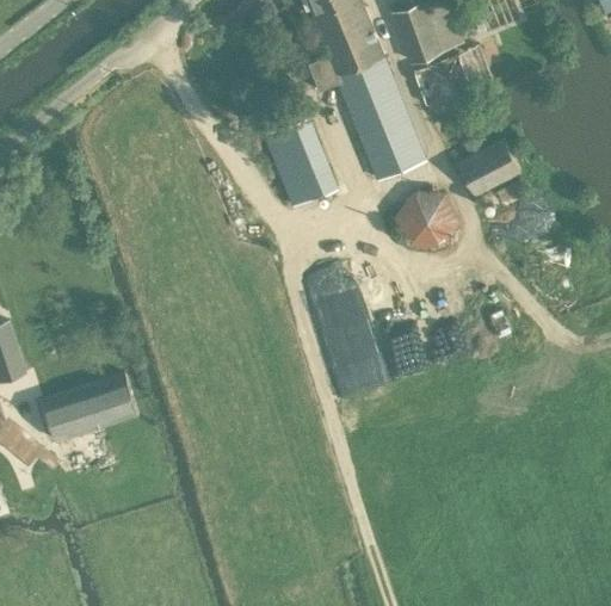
[(308,0),(331,56),(308,66),(319,93),(339,85),(377,181),(425,162),(360,0),(308,0)]
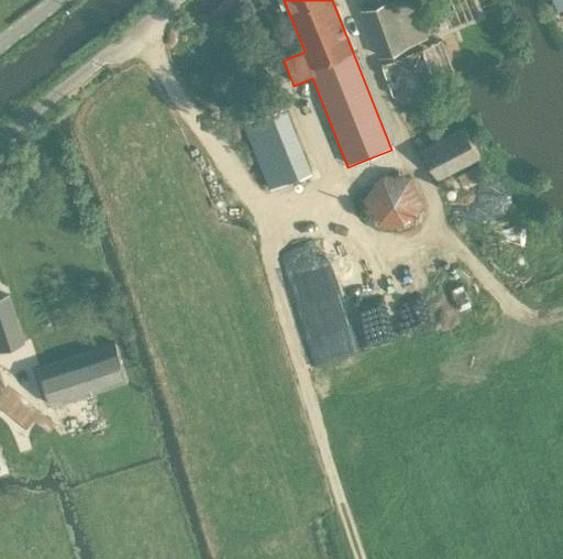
[(411,0),(396,0),(362,12),(378,58),(427,41),(411,0)]
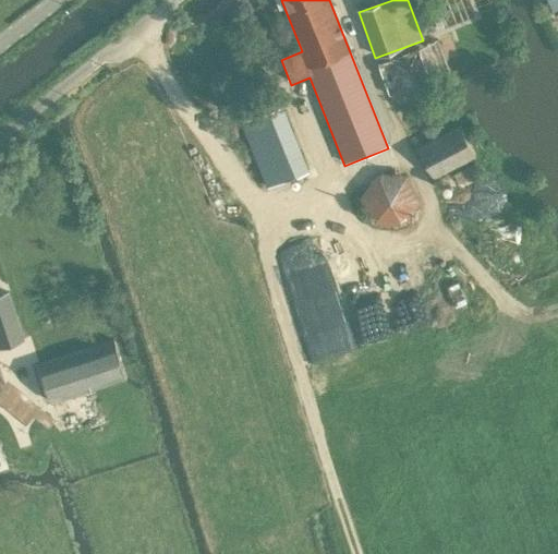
[(557,0),(547,0),(553,14),(557,11),(557,0)]
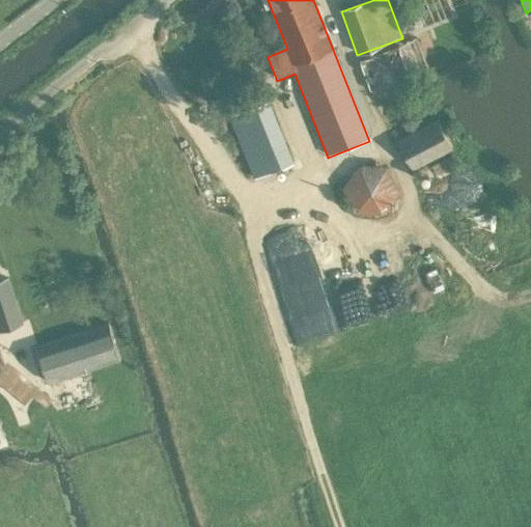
[(417,42),(406,46),(359,63),(370,93),(427,72),(417,42)]
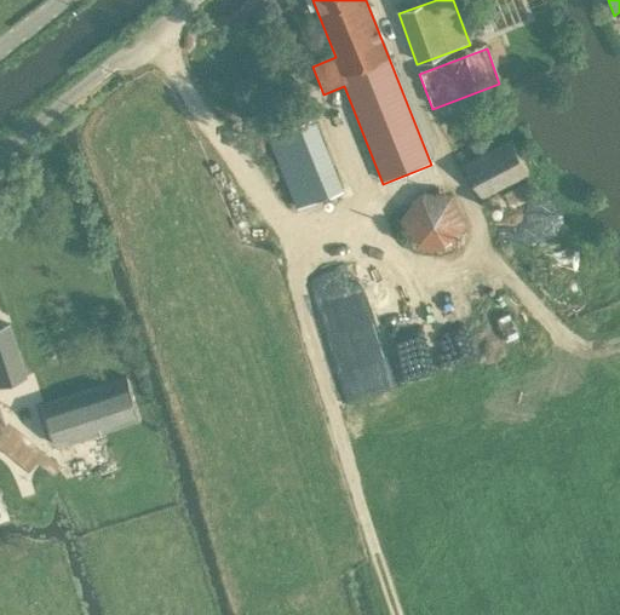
[(315,120),(269,138),(297,210),(342,193),(315,120)]
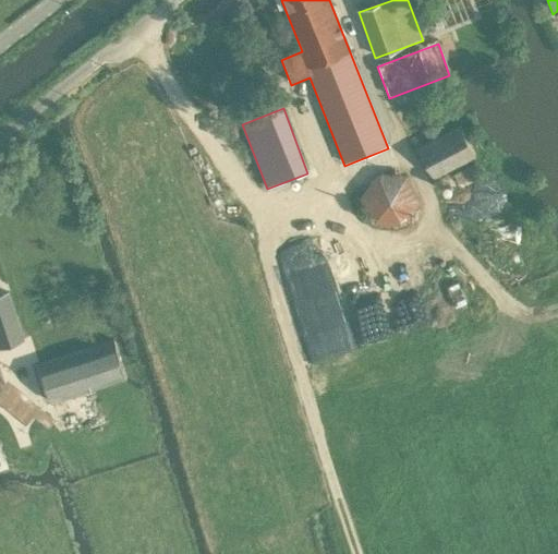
[(460,130),(419,151),(433,179),(474,157),(460,130)]
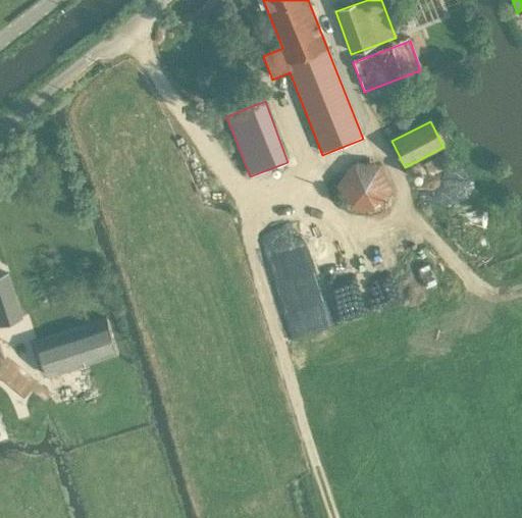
[(381,165),(354,164),(336,186),(349,211),(376,213),(393,191),(381,165)]
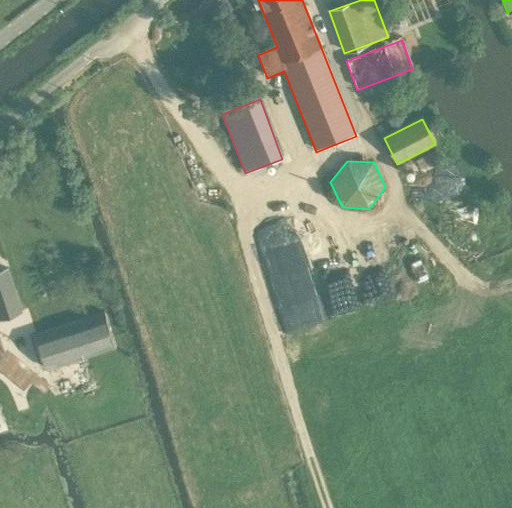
[(8,270),(0,272),(0,319),(22,312),(8,270)]
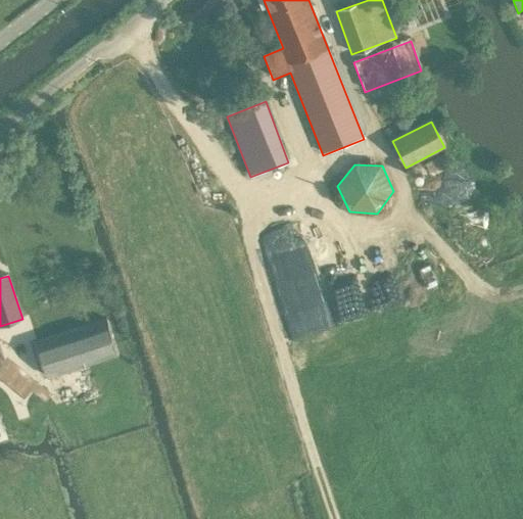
[(48,379),(97,364),(119,357),(107,322),(37,343),(48,379)]
